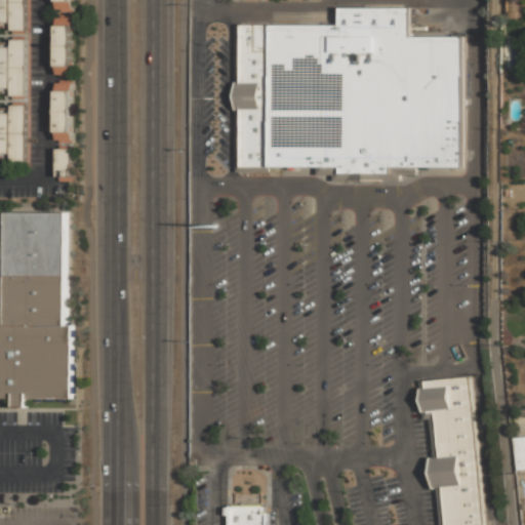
[(0,0),(0,30),(27,30),(27,0),(0,0)]
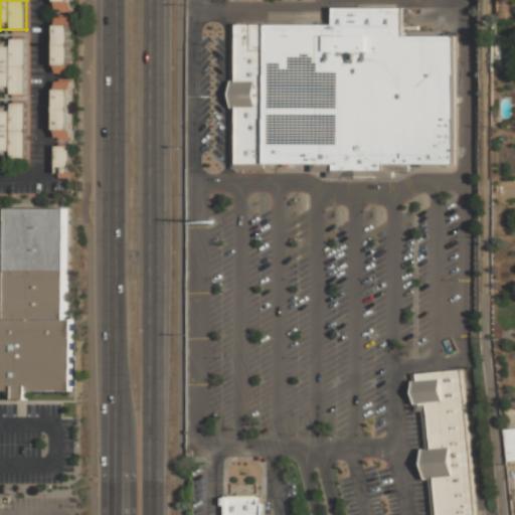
[(56,0),(57,11),(72,11),(71,0),(56,0)]
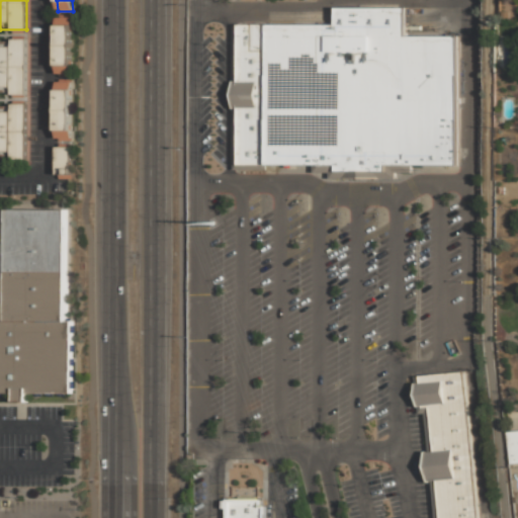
[(236,22),(236,167),(452,167),(452,35),(406,35),(406,5),(334,5),(334,22),(236,22)]
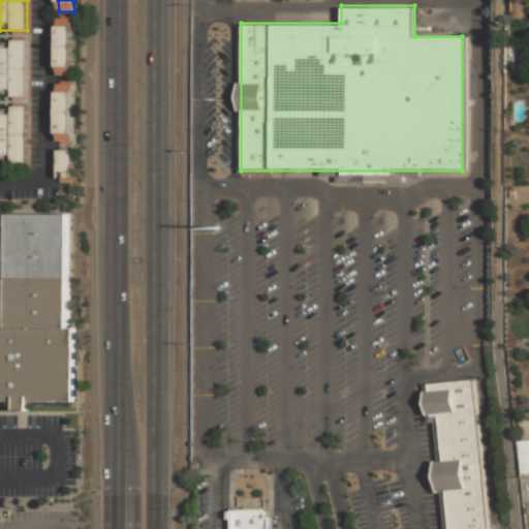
[(58,19),(59,78),(73,76),(72,18),(58,19)]
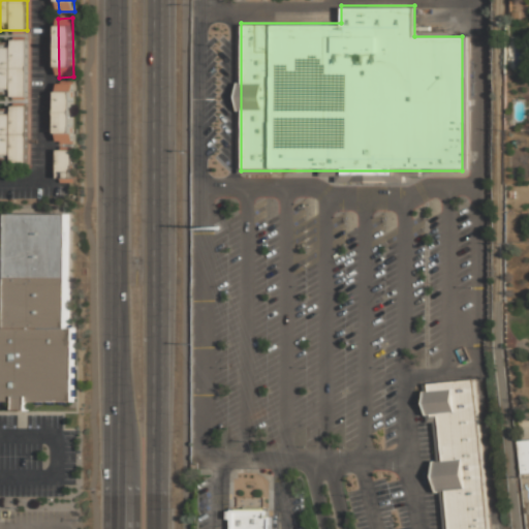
[(0,45),(0,90),(24,90),(23,45),(0,45)]
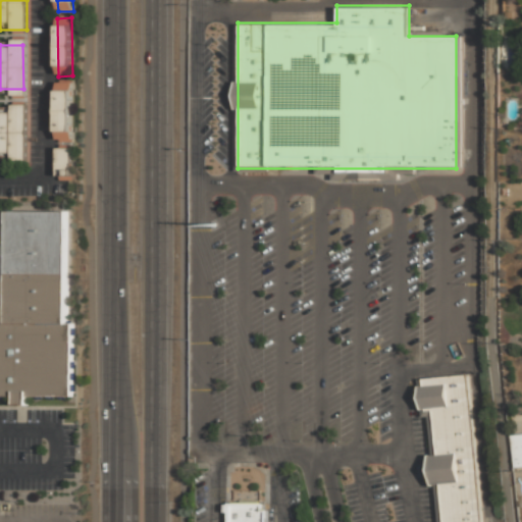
[(56,148),(71,148),(72,85),(58,85),(56,148)]
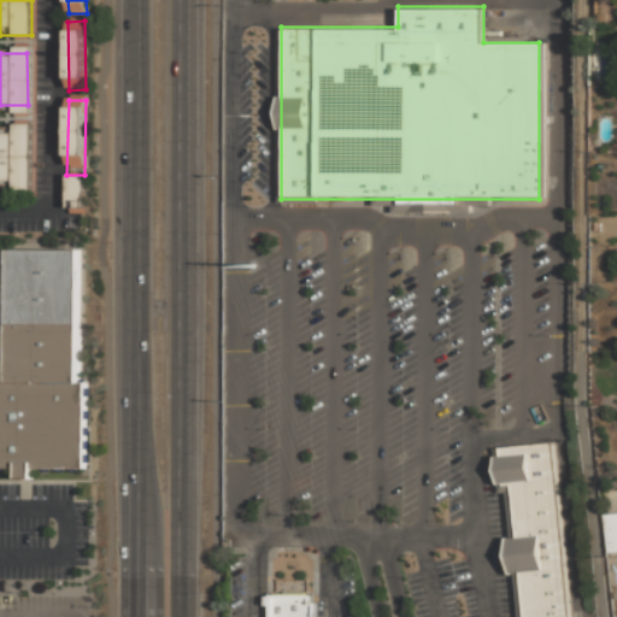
[(0,128),(0,186),(30,186),(29,129),(0,128)]
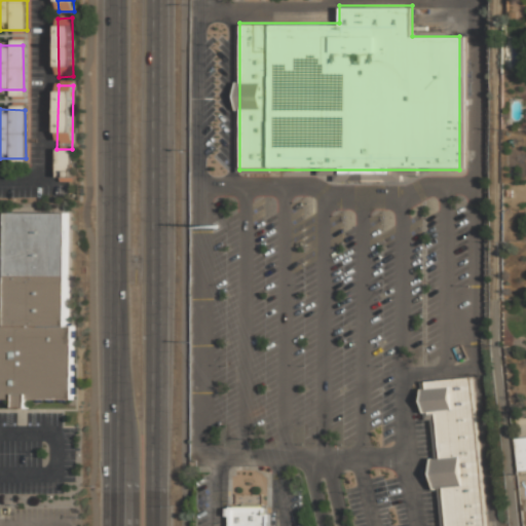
[(0,327),(0,403),(77,403),(71,214),(9,212),(9,327),(0,327)]
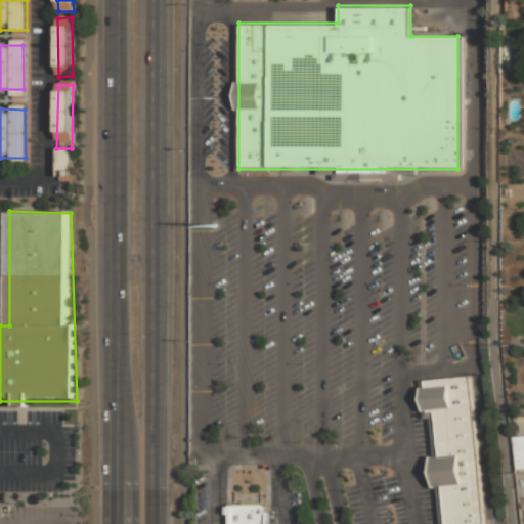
[(450,346),(456,361),(465,358),(457,343),(450,346)]
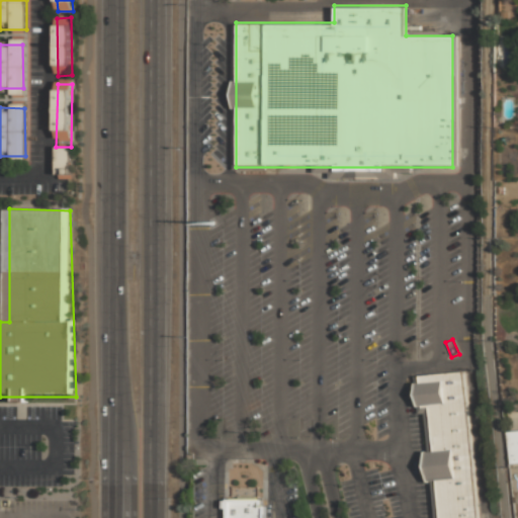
[(417,375),(430,517),(479,517),(465,370),(417,375)]
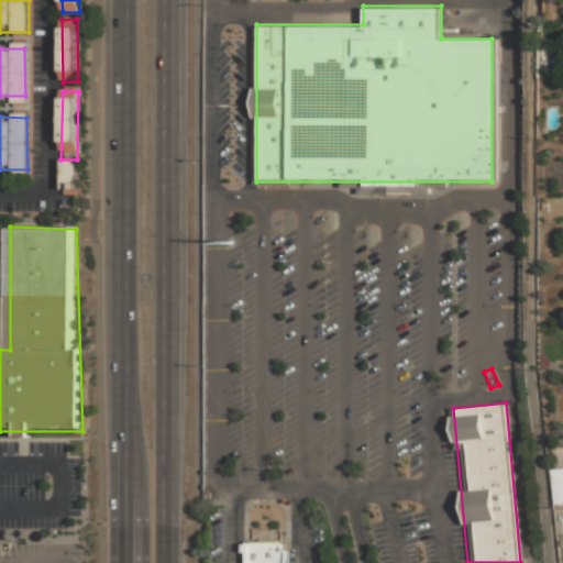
[(562,467),(551,468),(553,505),(562,504),(562,467)]
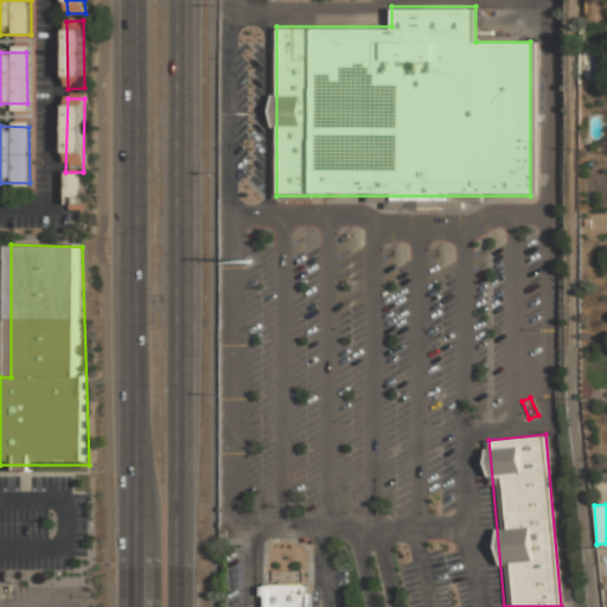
[(266,582),(264,606),(314,606),(314,583),(266,582)]
